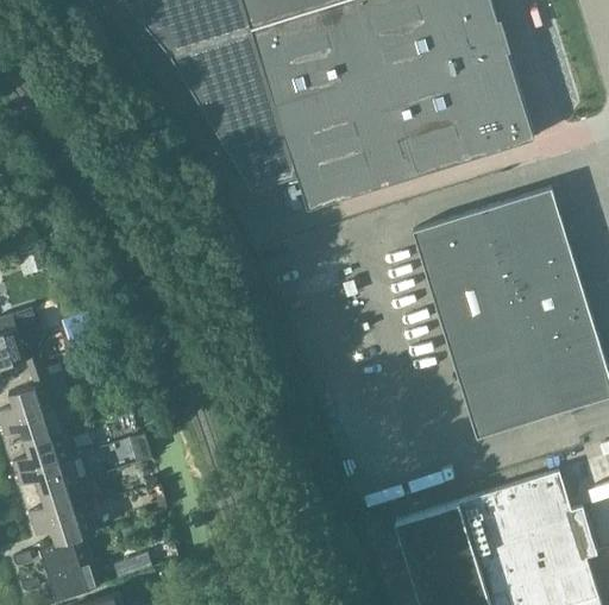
[(243,0),(309,210),(496,152),(535,140),(491,0),(243,0)]
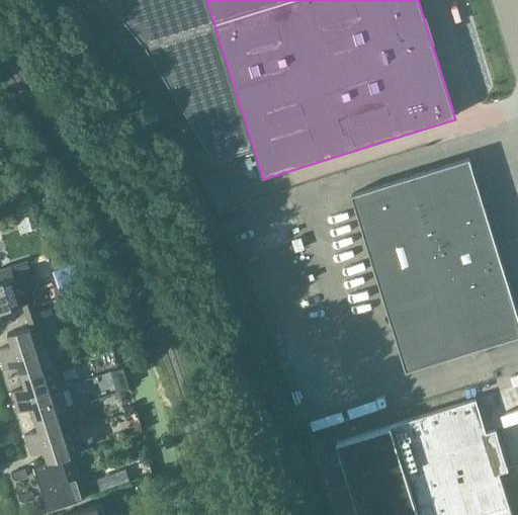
[(5,157),(0,160),(0,173),(1,175),(12,168),(5,157)]
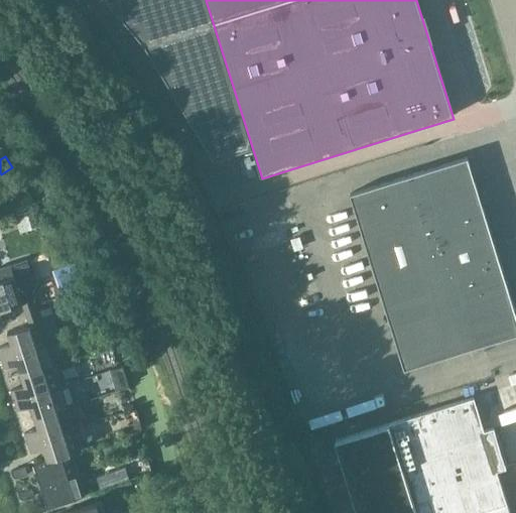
[(515,337),(515,314),(468,160),(351,197),(405,372),(515,337)]
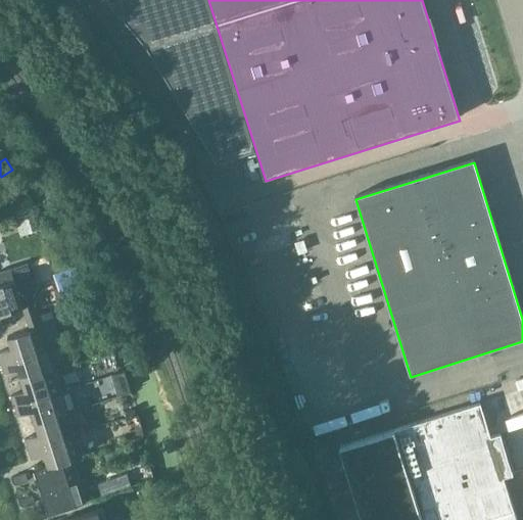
[(29,197),(16,206),(22,216),(35,206),(29,197)]
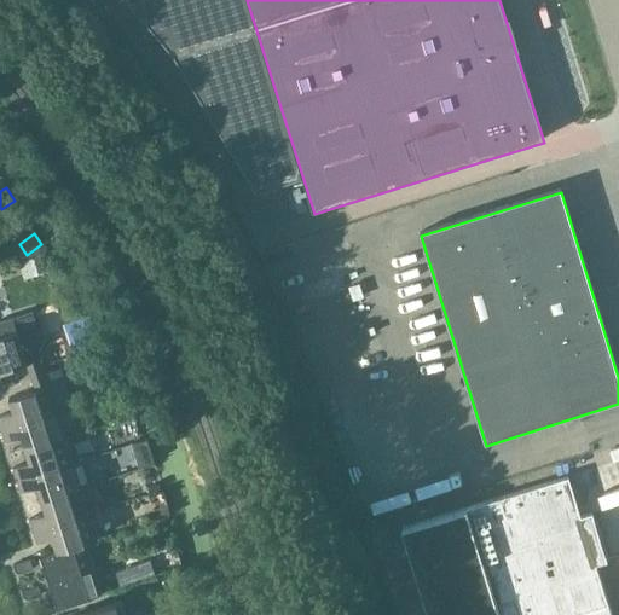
[(28,366),(41,363),(38,350),(24,354),(15,321),(0,326),(0,366),(3,375),(28,366)]
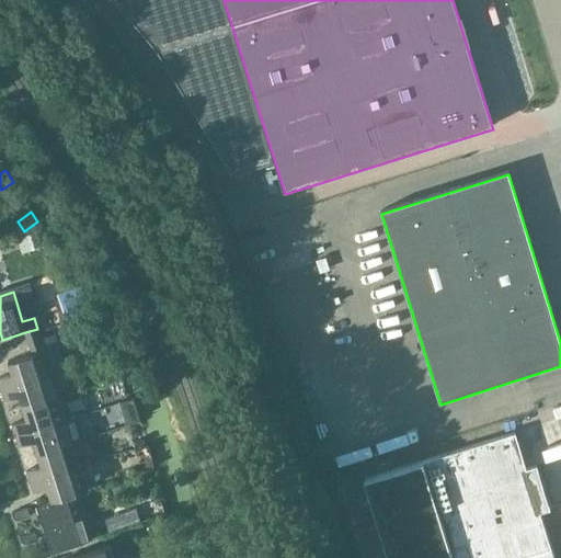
[(80,292),(57,298),(65,323),(88,316),(80,292)]
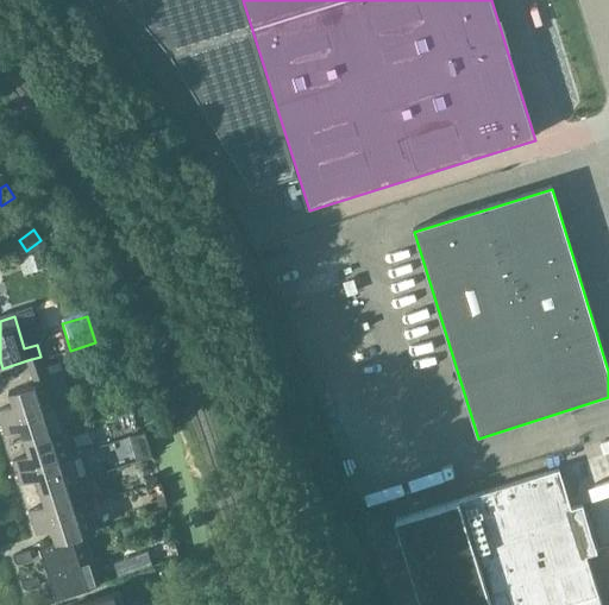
[(30,370),(32,376),(45,371),(43,365),(41,357),(27,360),(30,370)]
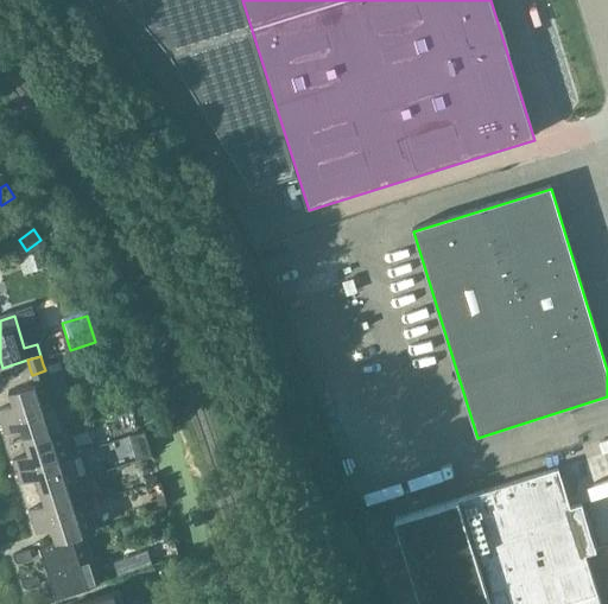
[(0,412),(0,419),(2,426),(63,406),(62,402),(56,404),(45,370),(32,375),(36,387),(10,395),(14,408),(0,412)]
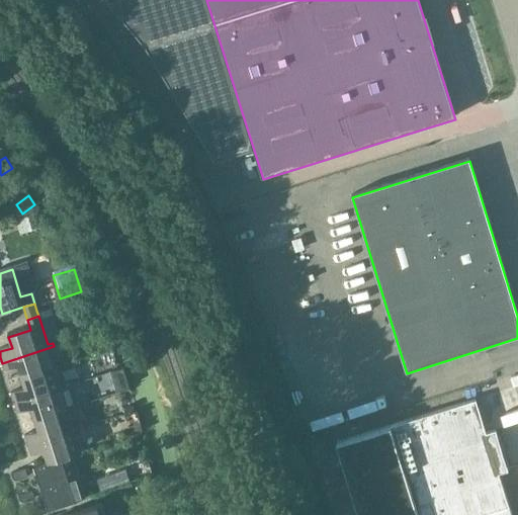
[(21,379),(55,369),(50,351),(55,349),(54,346),(2,363),(5,373),(18,369),(21,379)]
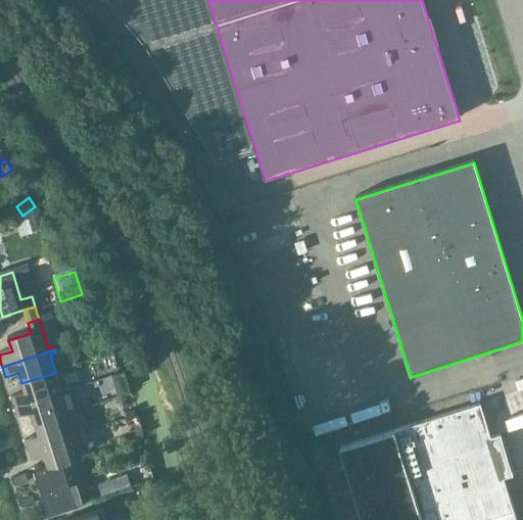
[(60,361),(63,371),(84,366),(82,355),(60,361)]
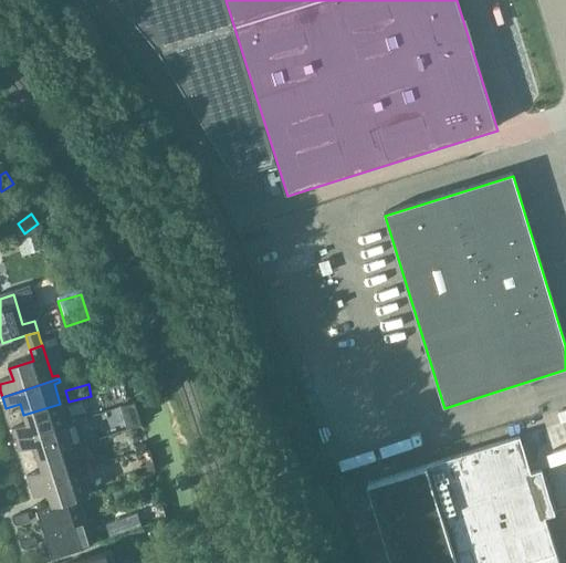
[(74,425),(73,421),(66,423),(60,404),(23,415),(28,427),(13,431),(17,444),(74,425)]
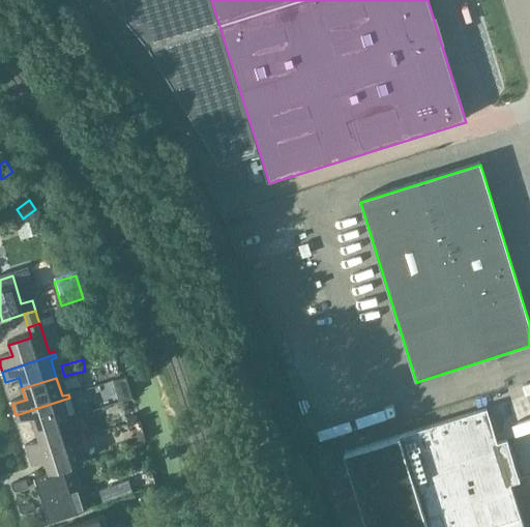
[(125,380),(113,383),(119,404),(131,400),(125,380)]
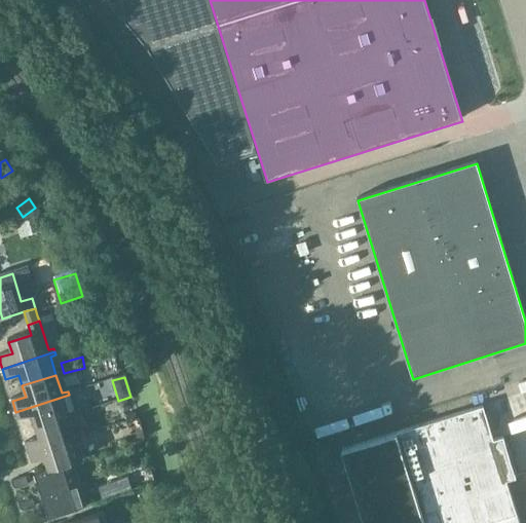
[(36,428),(70,418),(64,400),(70,398),(69,395),(15,412),(19,422),(32,417),(36,428)]
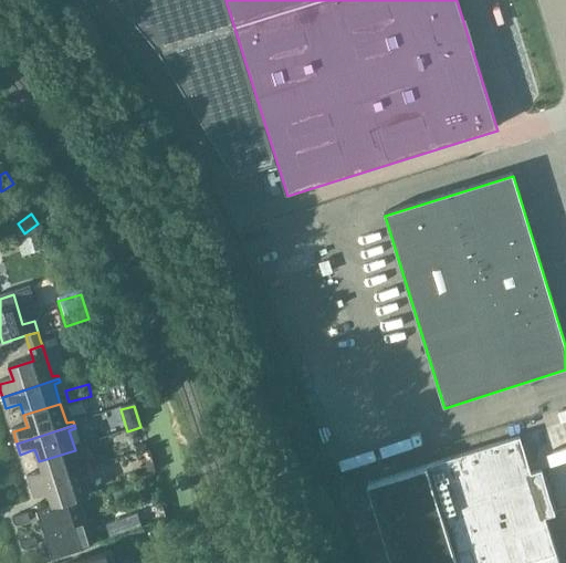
[(532,476),(521,439),(369,487),(391,562),(558,562),(546,520),(555,517),(542,472),(532,476)]
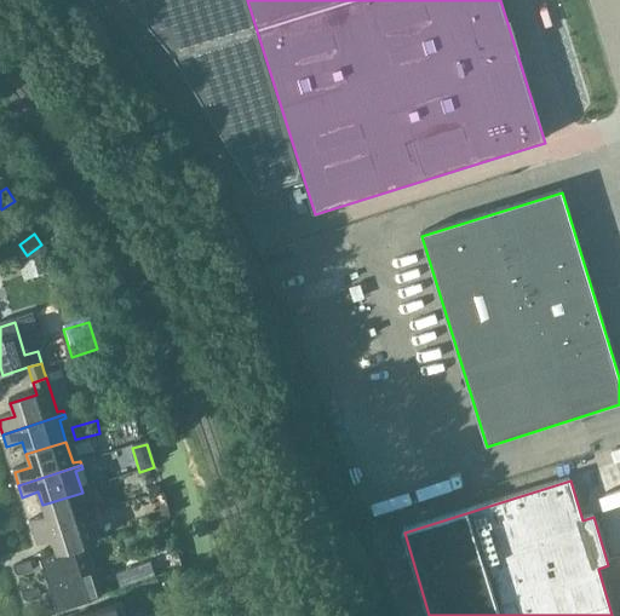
[(82,493),(42,505),(46,518),(30,523),(34,535),(97,516),(96,511),(90,513),(82,493)]
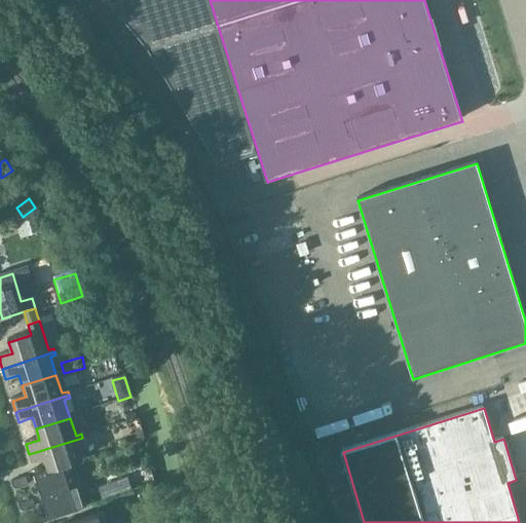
[(82,438),(29,454),(33,465),(46,460),(49,472),(79,462),(79,463),(84,461),(78,443),(83,441),(82,438)]
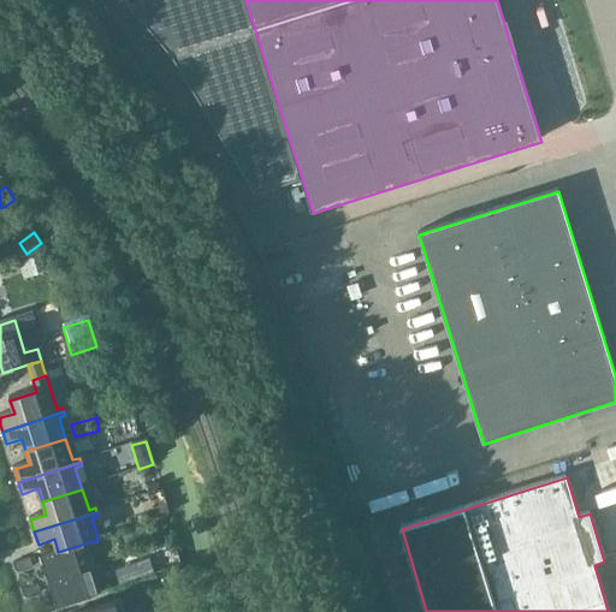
[(93,541),(58,552),(41,557),(49,582),(94,569),(87,547),(94,545),(93,542),(93,541)]
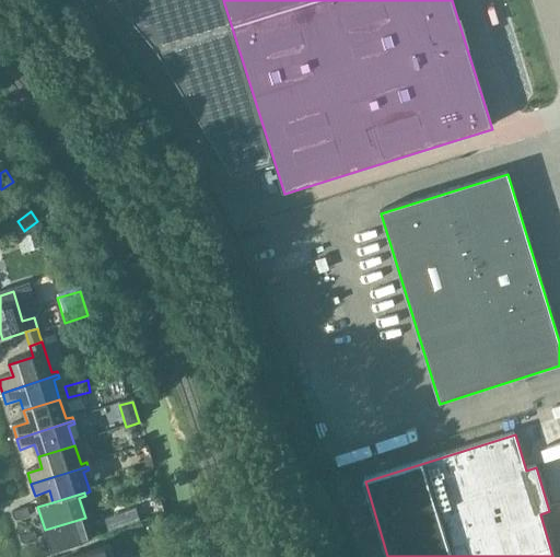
[(13,515),(14,522),(19,523),(31,519),(28,510),(13,515)]
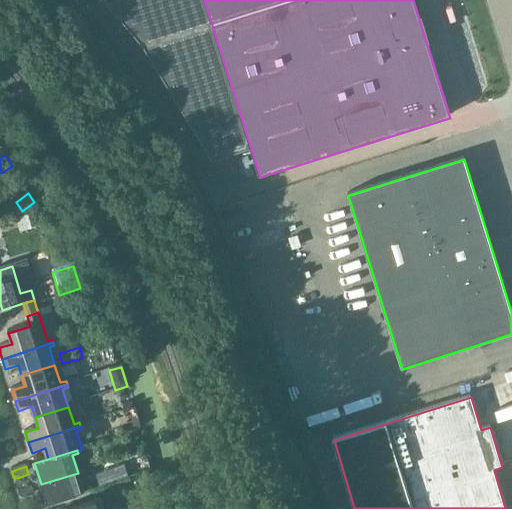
[(41,484),(48,506),(85,494),(79,476),(84,474),(83,471),(78,473),(41,484)]
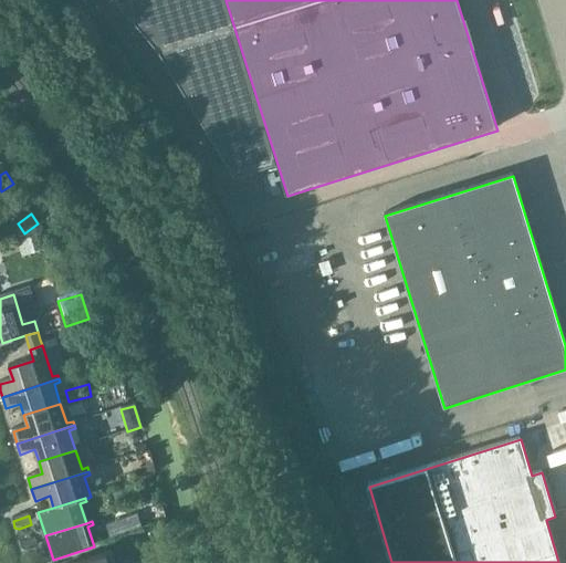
[(130,525),(113,531),(115,540),(133,534),(130,525)]
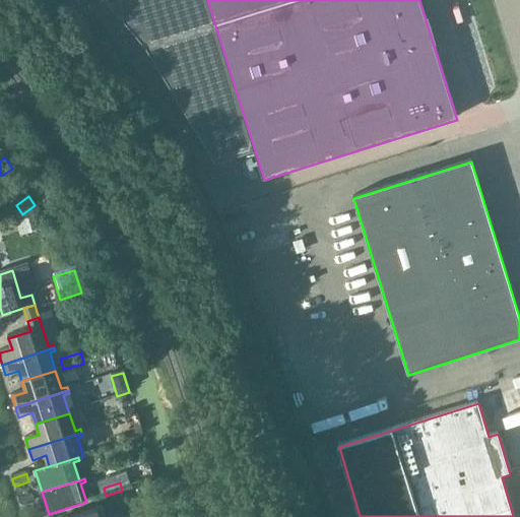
[(34,496),(18,500),(20,506),(23,507),(36,503),(34,496)]
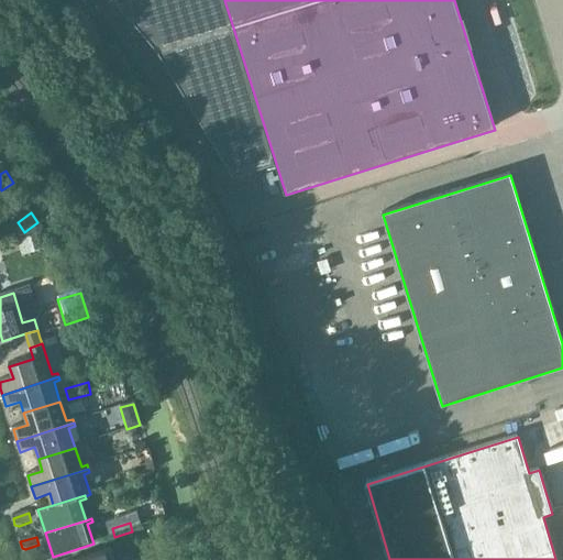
[(131,553),(144,549),(141,541),(129,545),(131,553)]
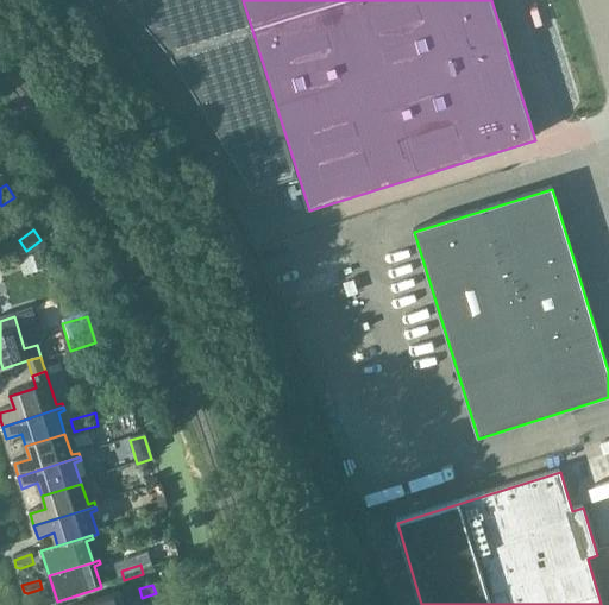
[(148,604),(146,600),(136,604),(124,604),(120,594),(87,604),(148,604)]
